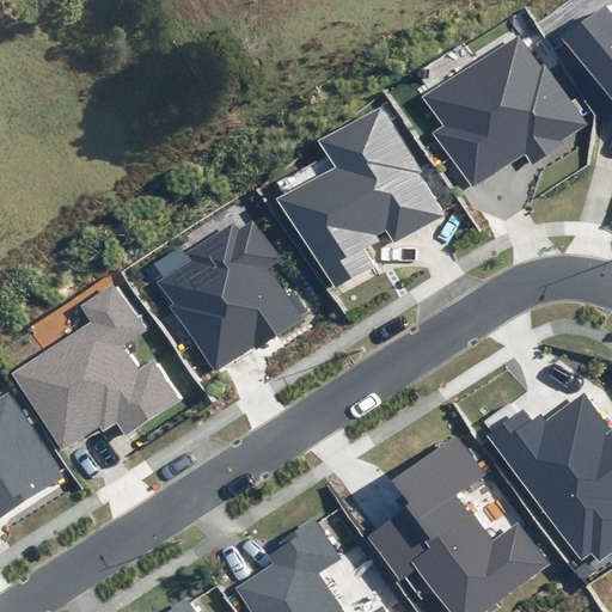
[(611,5),(611,4),(564,40),(611,102),(611,5)]
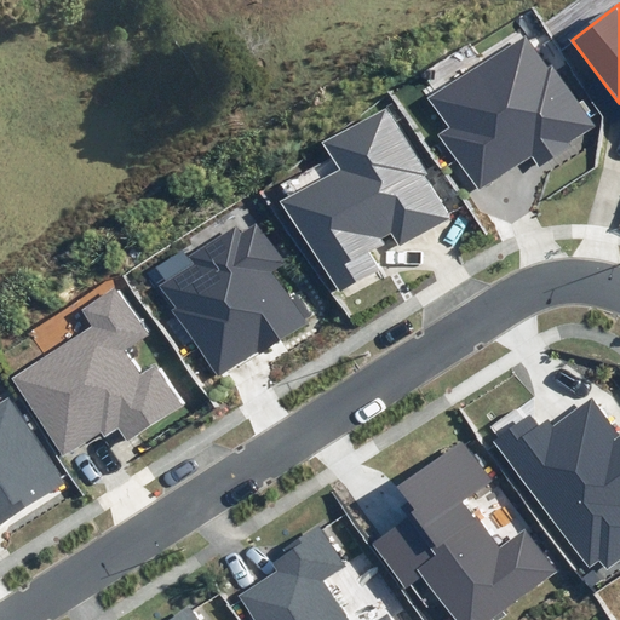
[(549,67),(526,34),(512,42),(511,40),(429,96),(430,98),(429,99),(448,128),(438,136),(478,194),(532,158),(539,168),(572,147),(569,142),(593,126),(552,64),(549,67)]
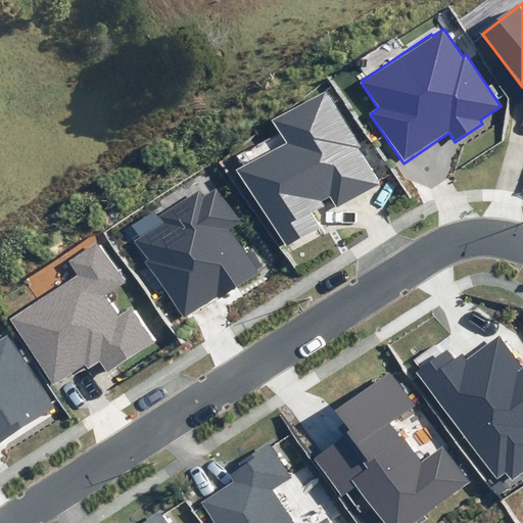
[(361,147),(326,91),(271,121),(286,142),(236,170),(287,245),(323,228),(313,212),(324,205),(322,201),(331,195),(337,206),(378,183),(358,148),(361,147)]
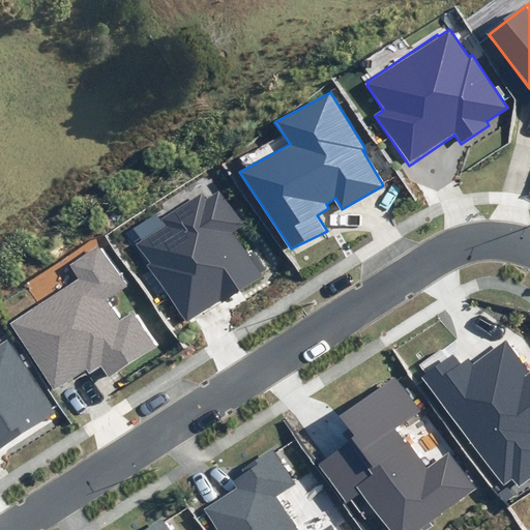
[(207,198),(203,192),(162,219),(165,226),(136,245),(149,264),(146,265),(186,323),(222,299),(223,301),(260,276),(230,233),(243,224),(219,189),(207,198)]
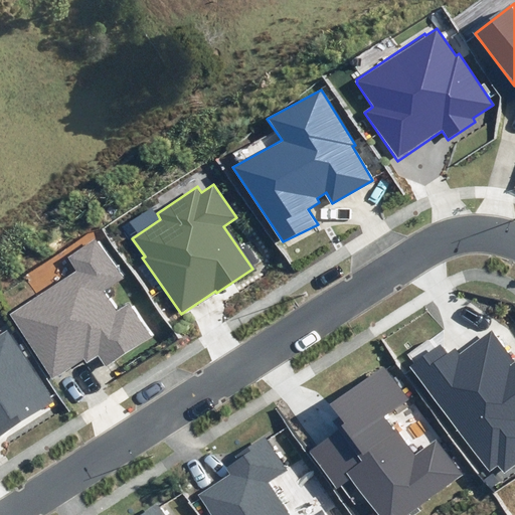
[(123,277),(97,236),(65,256),(74,271),(9,314),(52,379),(83,358),(88,363),(99,355),(106,366),(153,335),(131,301),(118,310),(105,290),(123,277)]
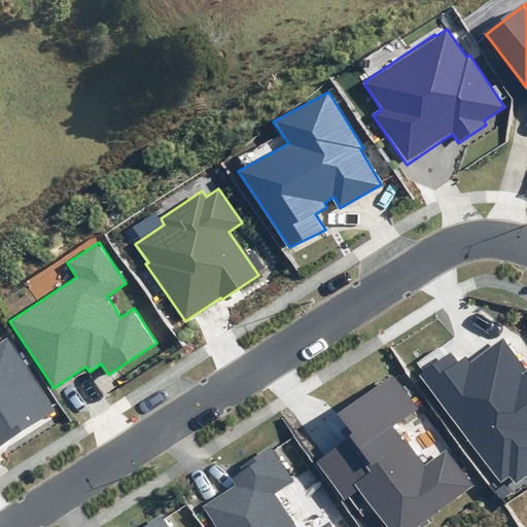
[(0,447),(56,411),(7,337),(0,342),(0,447)]
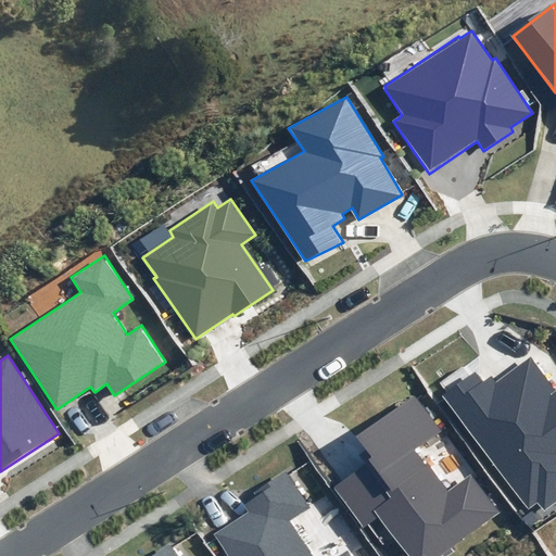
[(483,383),(476,373),(444,396),(529,507),(538,501),(544,510),(555,501),(555,388),(531,355),(496,382),(492,376),(483,383)]
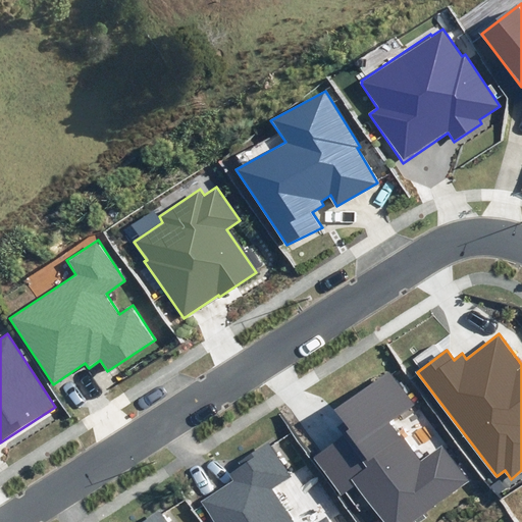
[(415,405),(389,371),(336,411),(345,422),(337,428),(344,435),(313,458),(342,496),(355,485),(382,521),(415,521),(468,482),(441,446),(420,461),(392,422),(415,405)]
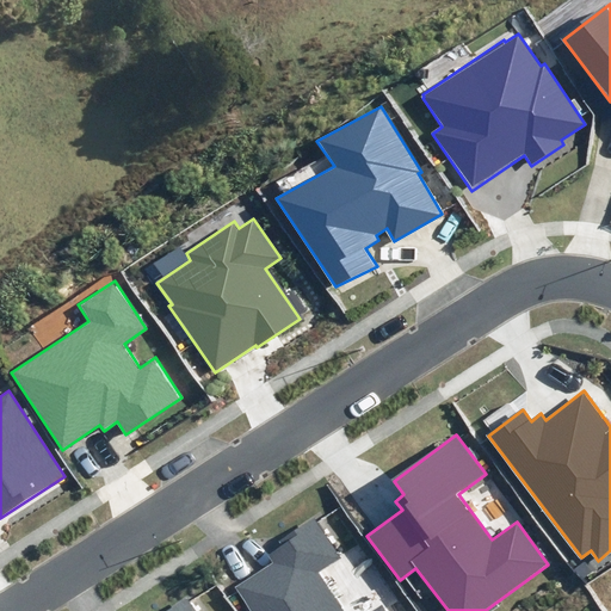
[(253,610),(392,610),(384,599),(366,610),(345,610),(321,574),(343,560),(314,518),(279,542),(282,545),(269,555),(276,565),(239,590),(253,610)]
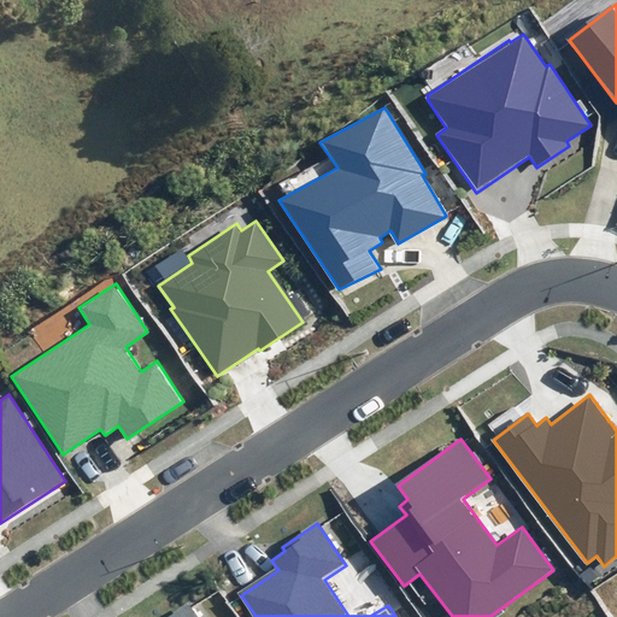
[(197,616),(187,603),(166,616),(197,616)]
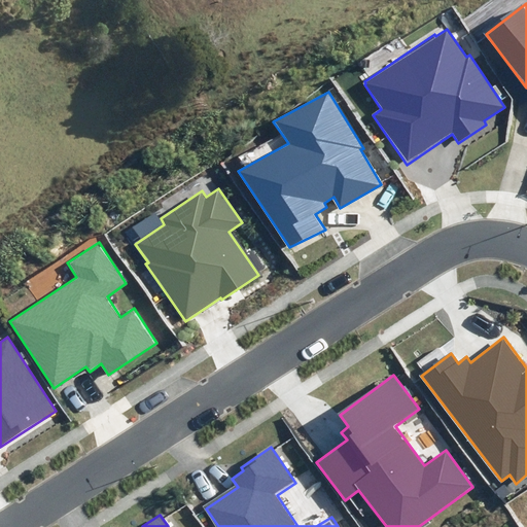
All buildings are outlined.
